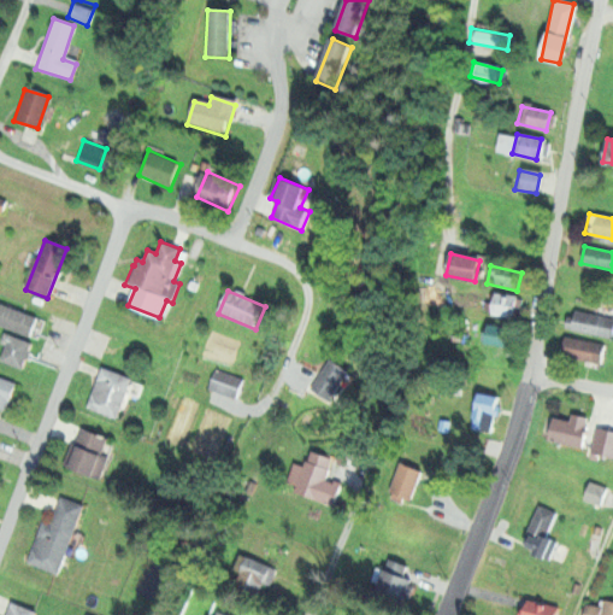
[(493,293),(517,299),(512,320),(488,314),(493,293)]
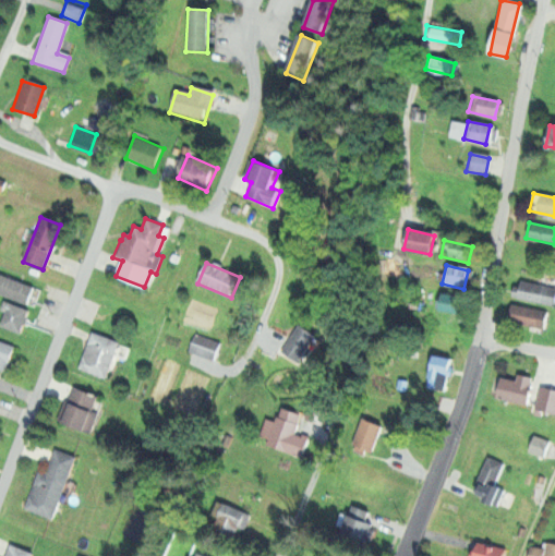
[(25,306),(0,295),(0,275),(33,287),(25,306)]
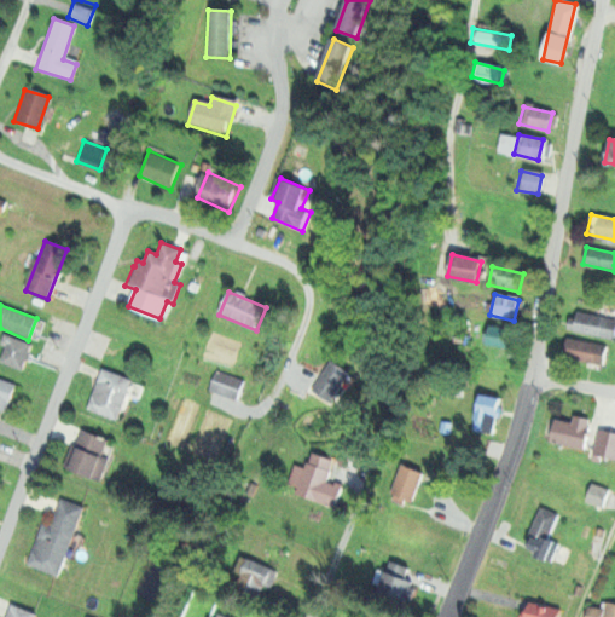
[(572,333),(576,312),(614,321),(614,327),(611,341),(572,333)]
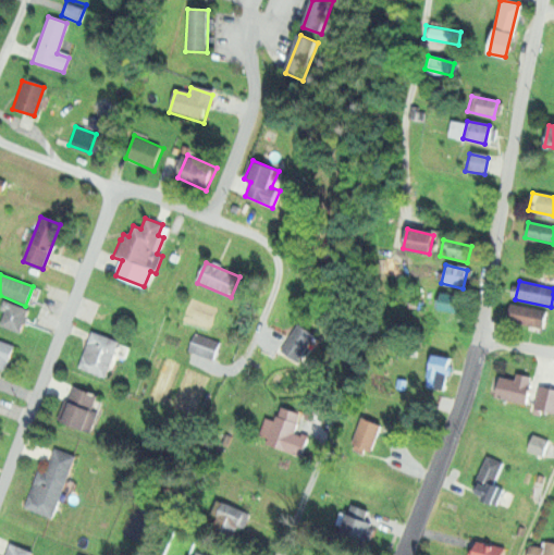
[(458,312),(435,307),(439,293),(462,297),(458,312)]
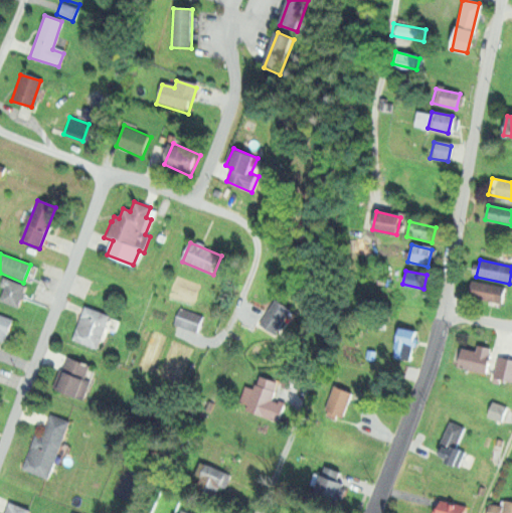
[(15,309),(0,304),(0,298),(7,279),(24,286),(15,309)]
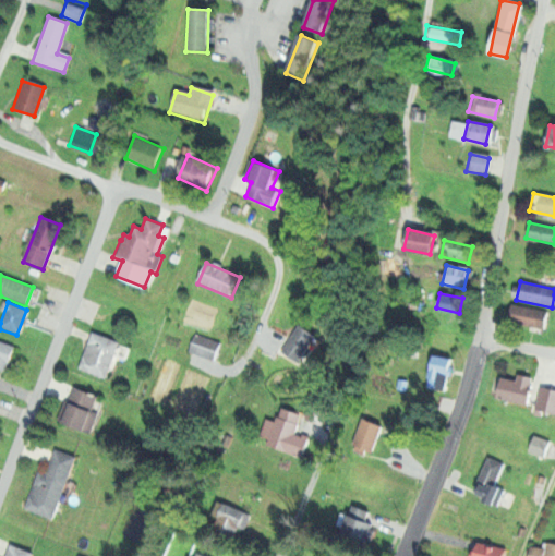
[(540,329),(507,322),(510,307),(543,315),(540,329)]
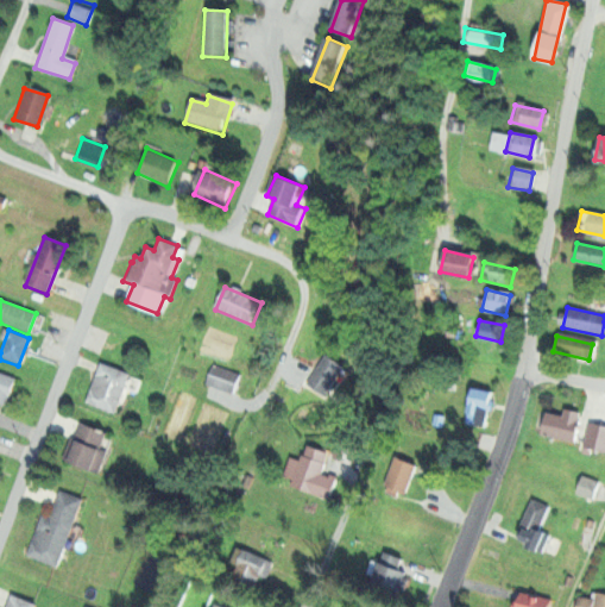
[(325,355),(348,373),(325,404),(301,386),(325,355)]
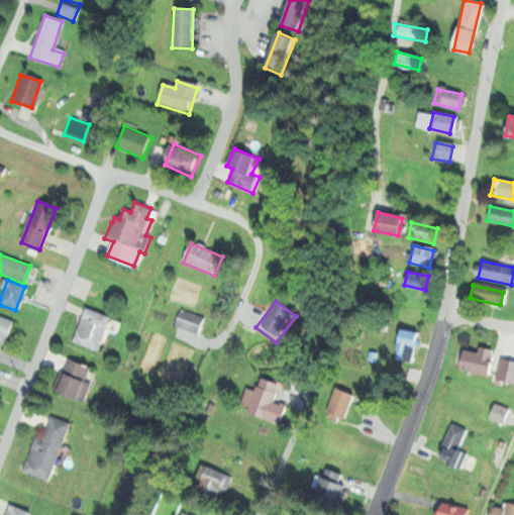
[(84,307),(110,317),(98,351),(72,342),(84,307)]
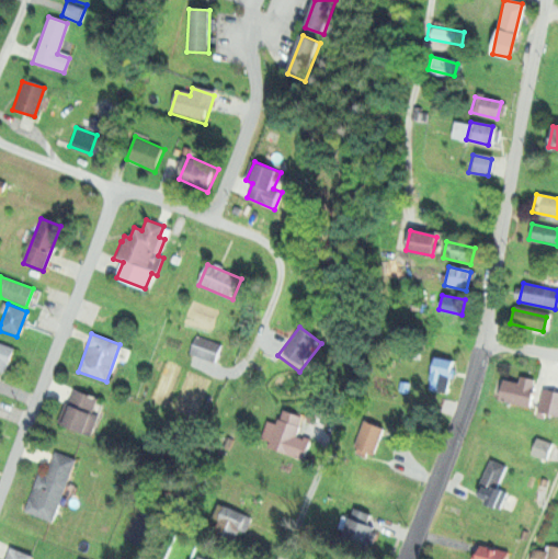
[(216,364),(188,355),(193,337),(221,345),(216,364)]
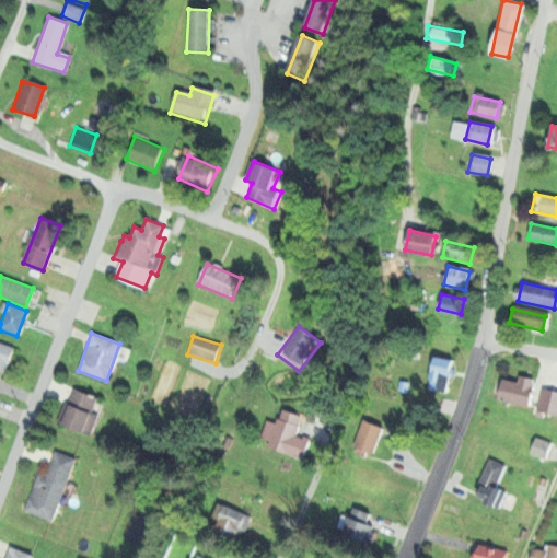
[(0,344),(12,348),(3,372),(0,371),(0,344)]
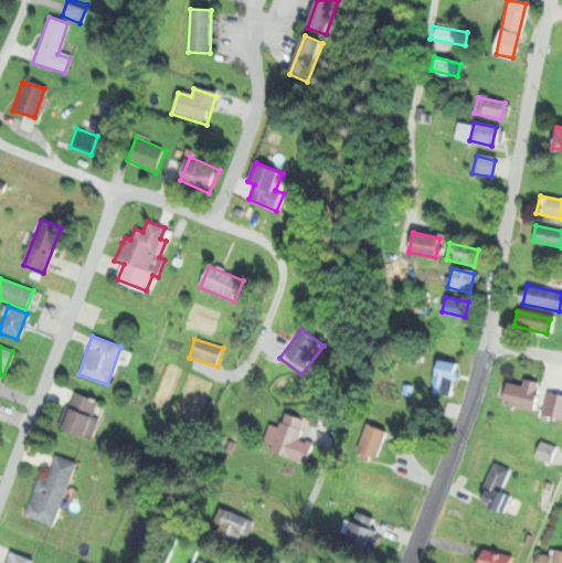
[(436,360),(456,365),(449,396),(438,394),(442,383),(432,381),(436,360)]
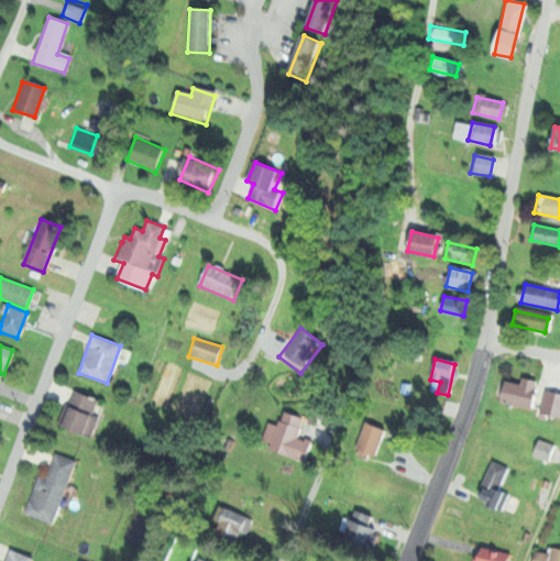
[(501,402),(505,382),(520,385),(522,380),(537,383),(531,408),(501,402)]
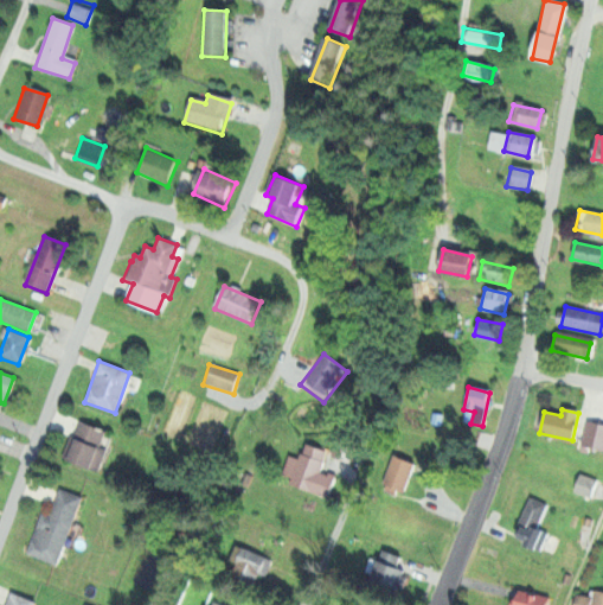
[(602,449),(579,444),(584,421),(602,425),(602,449)]
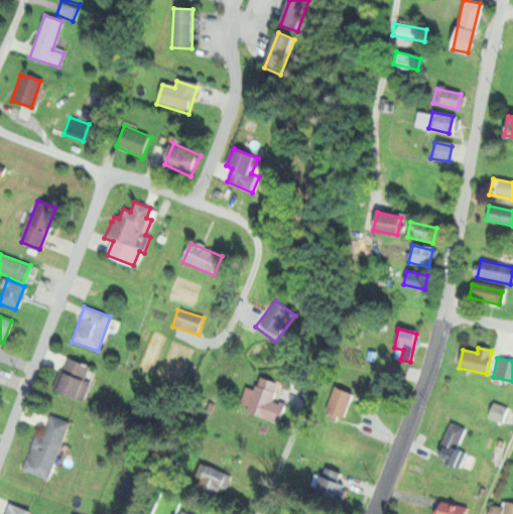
[(83,401),(57,390),(73,360),(98,372),(83,401)]
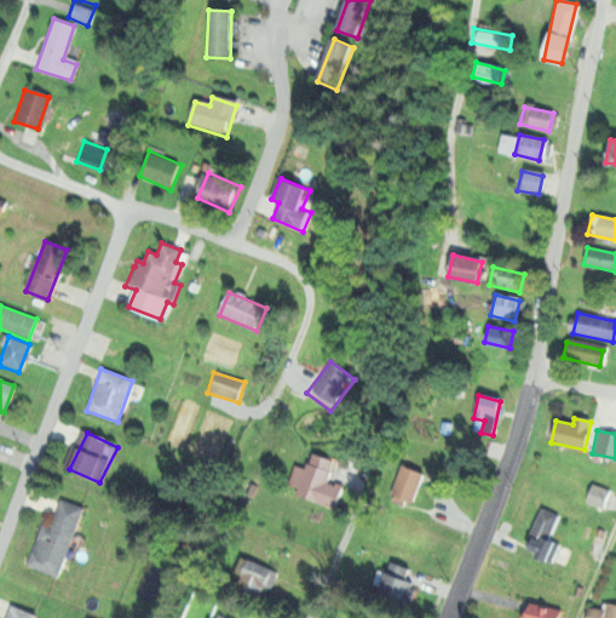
[(361,456),(343,451),(338,469),(355,474),(361,456)]
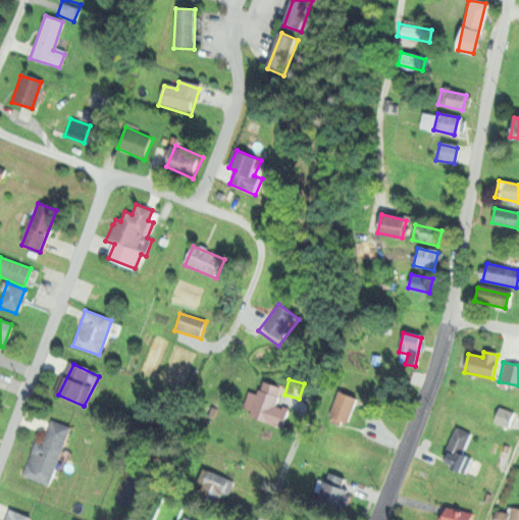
[(263,382),(280,388),(274,406),(288,411),(280,430),(248,418),(250,411),(242,407),(248,391),(259,395),(263,382)]
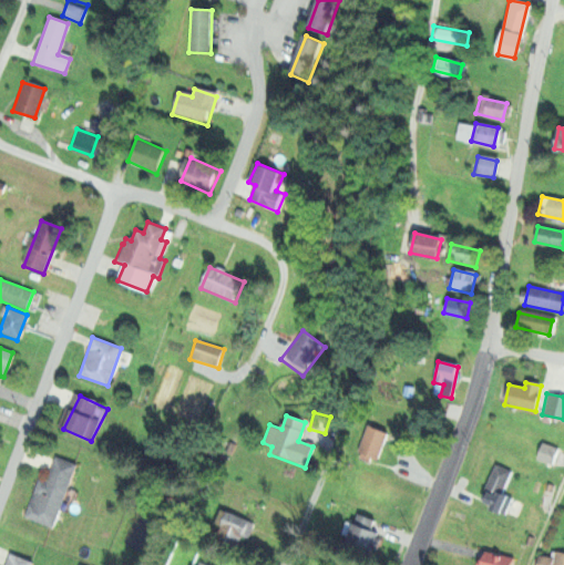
[(377,453),(356,445),(363,425),(385,433),(377,453)]
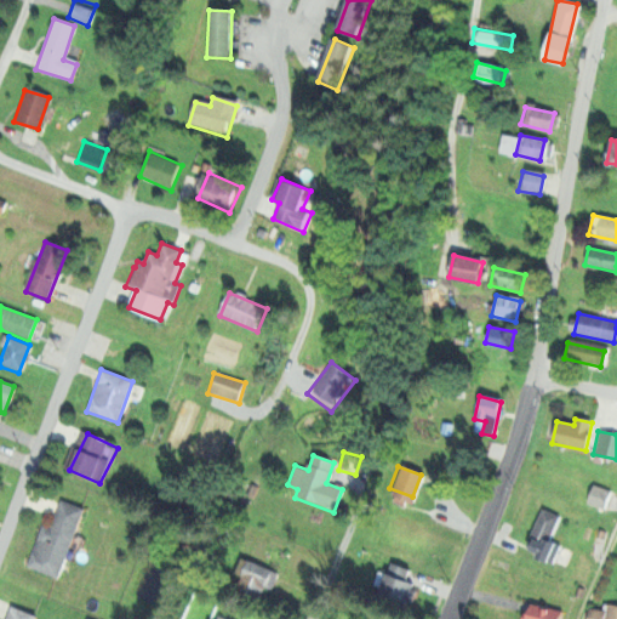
[(601,510),(587,505),(593,488),(607,493),(601,510)]
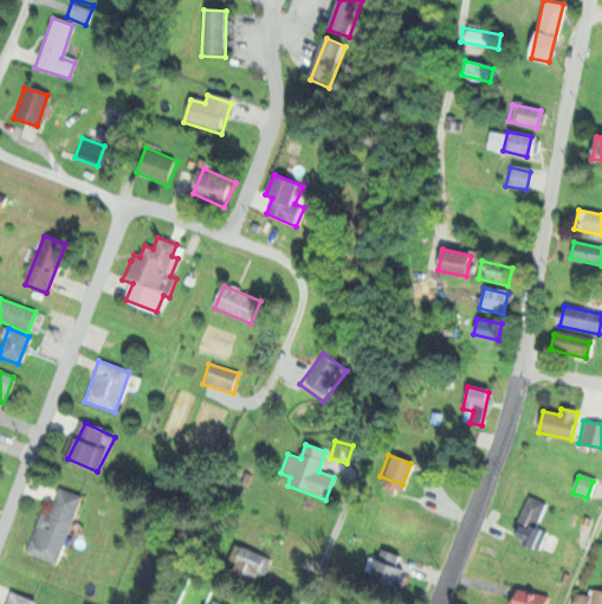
[(40,515),(49,519),(60,490),(83,500),(57,565),(25,552),(40,515)]
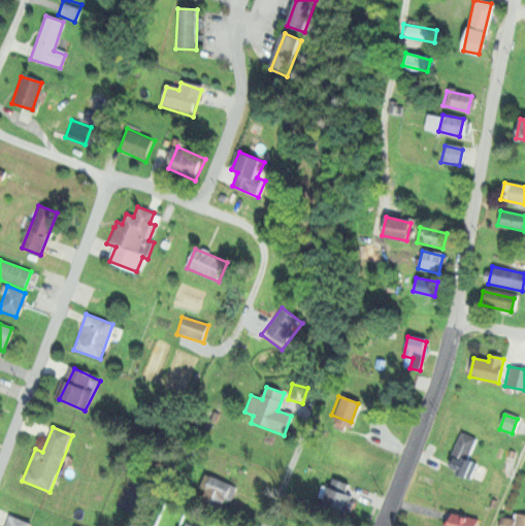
[(460,431),(473,437),(459,471),(446,465),(460,431)]
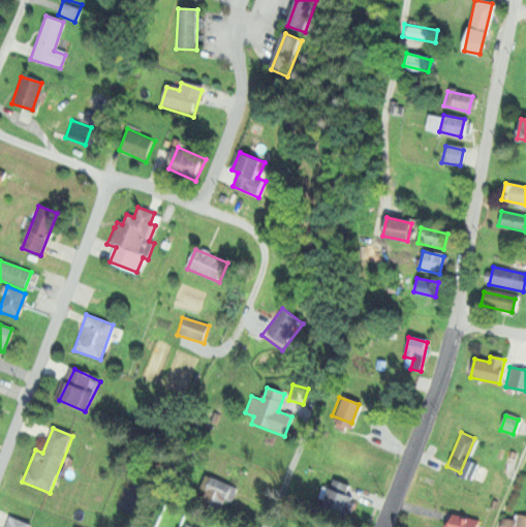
[(210,494),(200,490),(207,476),(236,489),(229,502),(222,499),(217,510),(205,505),(210,494)]
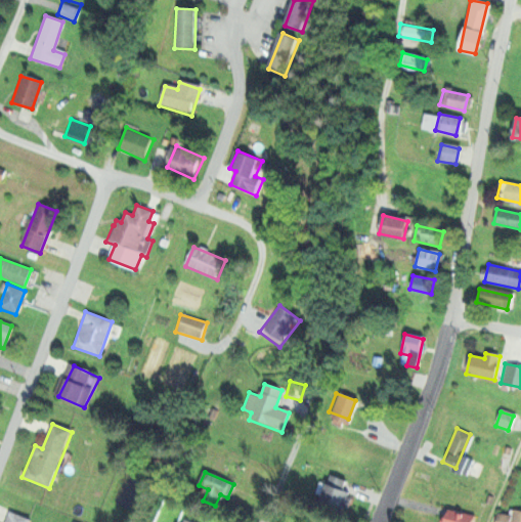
[(322,506),(344,509),(346,491),(324,488),(322,506)]
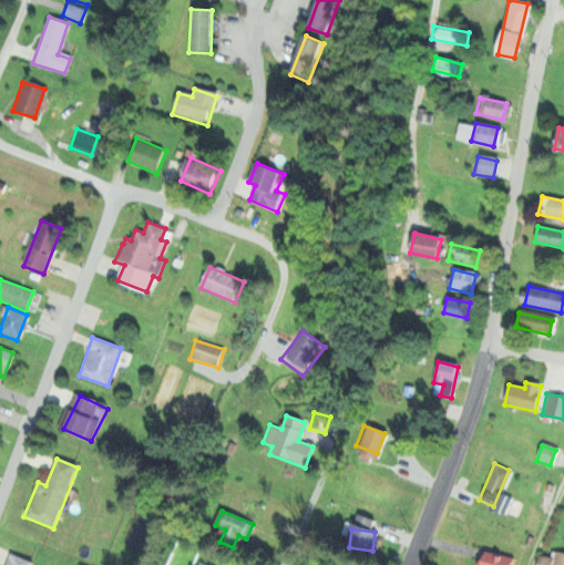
[(536,564),(537,557),(550,558),(551,552),(563,554),(563,564),(536,564)]
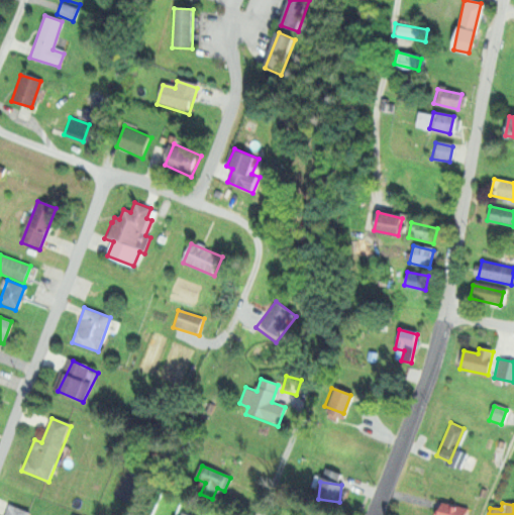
[(432,514),(435,504),(467,511),(466,514),(432,514)]
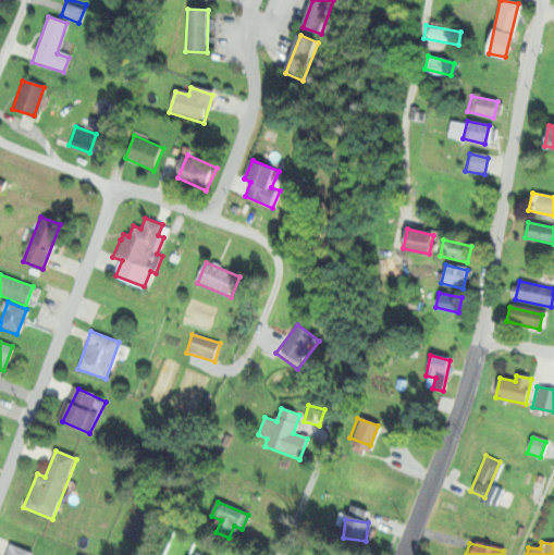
[(5,554),(9,544),(31,551),(28,554),(5,554)]
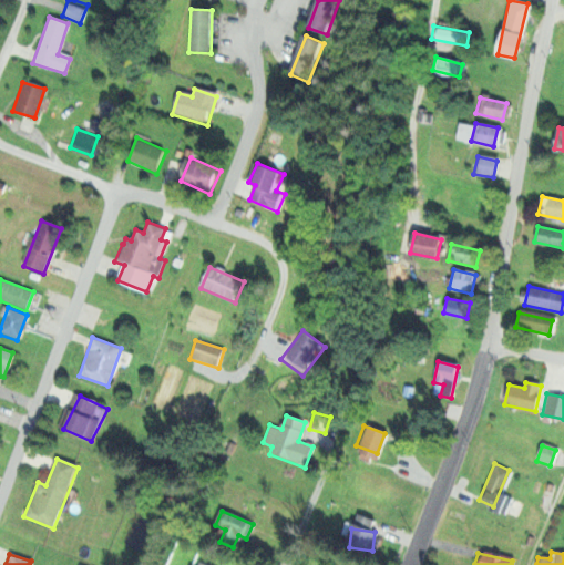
All buildings are outlined.
